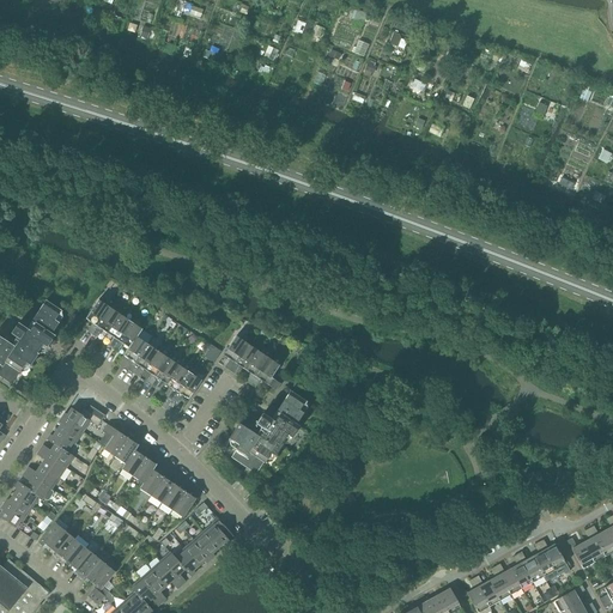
[(175,14),(181,17),(184,5),(180,2),(175,14)]
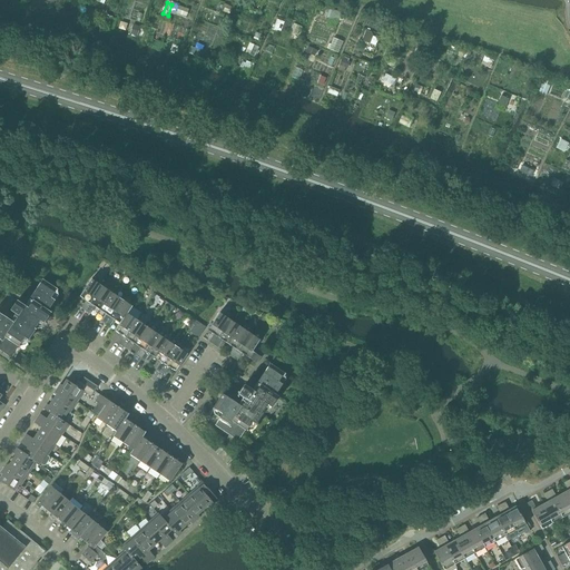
[(187,17),(189,10),(178,6),(176,13),(187,17)]
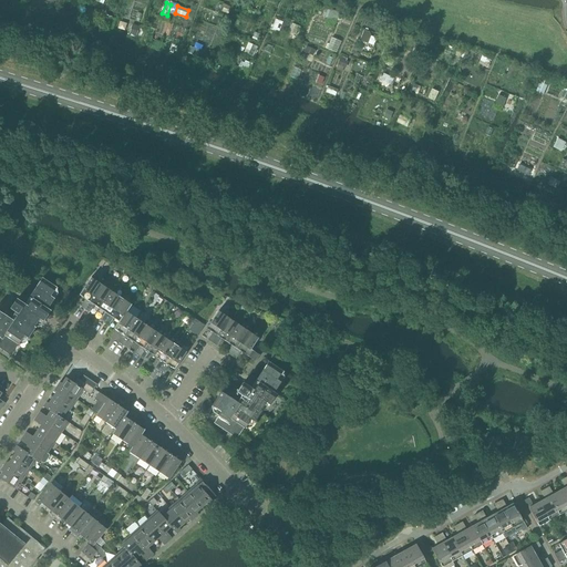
[(338,21),(341,12),(331,9),(328,19),(338,21)]
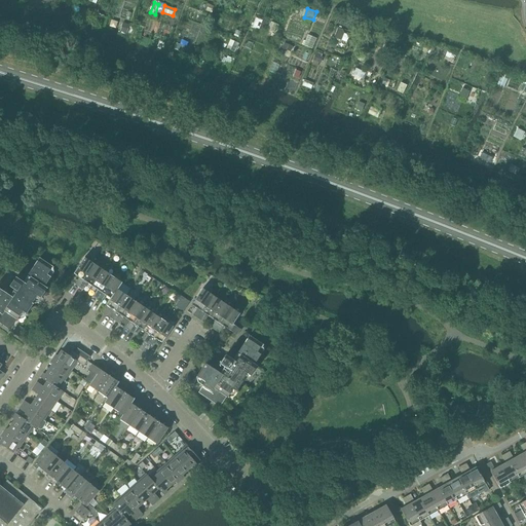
[(256,15),(253,25),(259,27),(263,19),(256,15)]
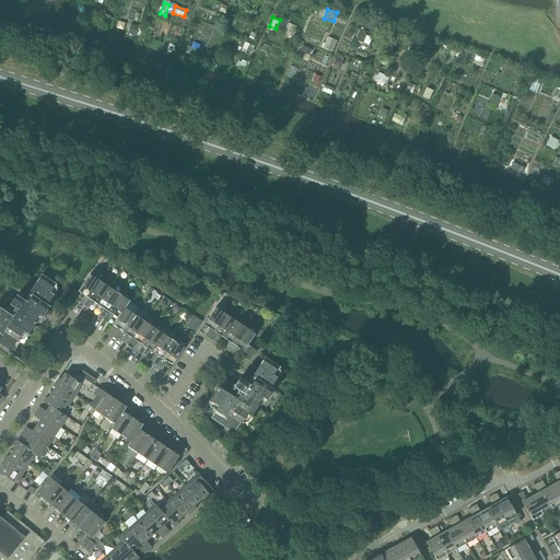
[(289,21),(286,28),(292,32),(295,23),(289,21)]
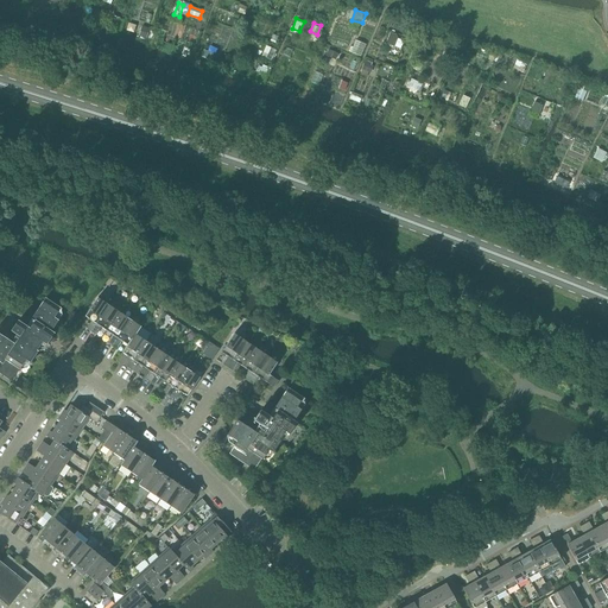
[(139,36),(146,38),(150,29),(143,26),(139,36)]
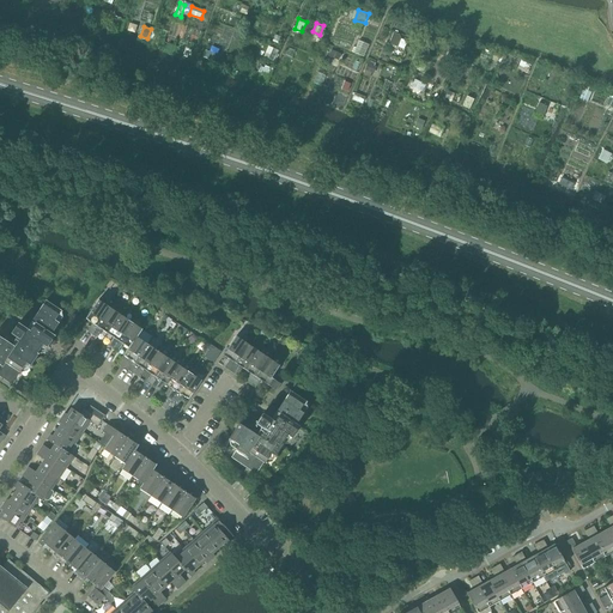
[(401,38),(400,35),(394,32),(389,44),(398,47),(401,38)]
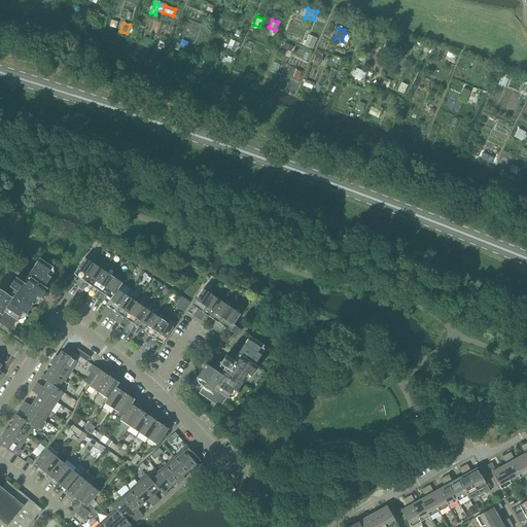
[(314,48),(318,38),(309,35),(305,45),(314,48)]
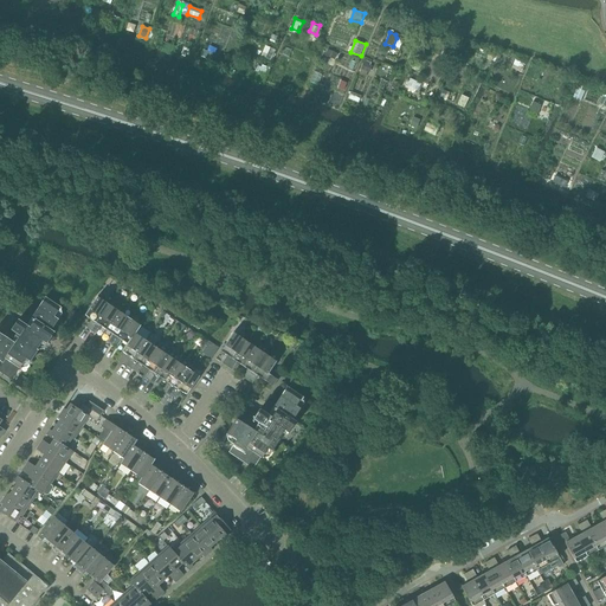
[(260,56),(270,60),(275,50),(265,46),(260,56)]
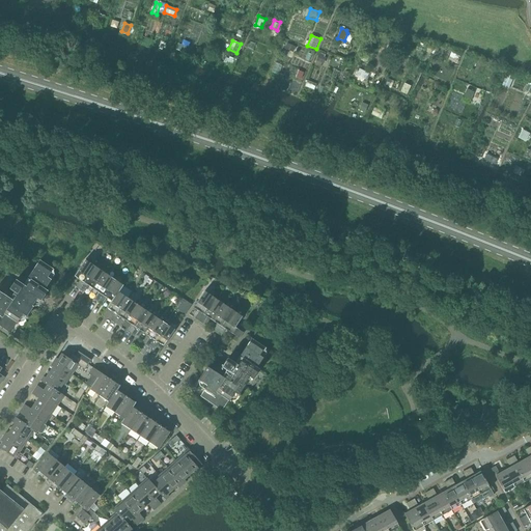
[(187,54),(189,48),(178,44),(176,50),(187,54)]
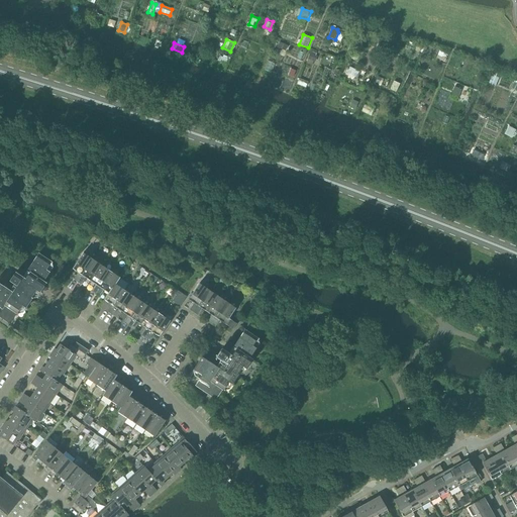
[(286,50),(288,45),(280,42),(278,47),(286,50)]
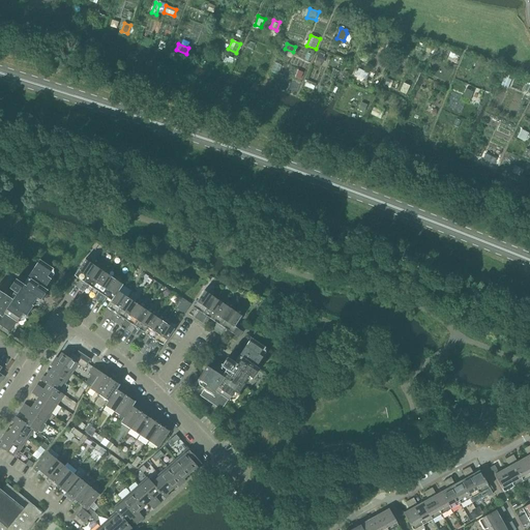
[(316,60),(322,63),(325,55),(319,53),(316,60)]
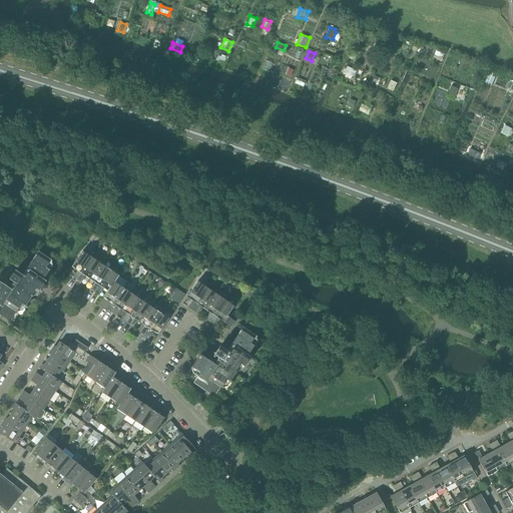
[(227,59),(217,55),(212,67),(223,71),(227,59)]
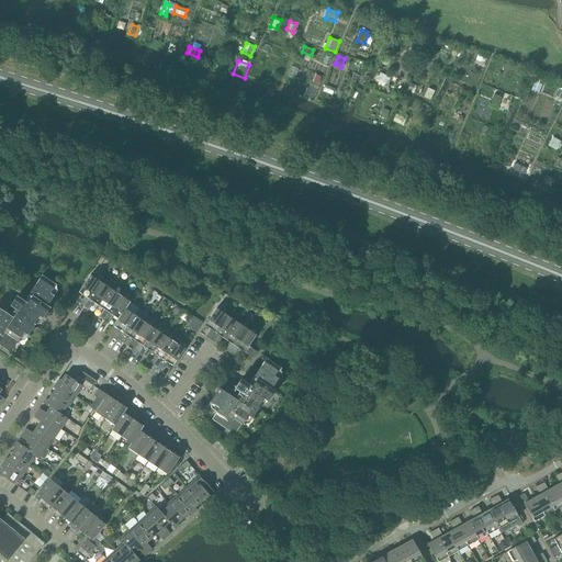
[(389,77),(381,72),(377,81),(384,86),(389,77)]
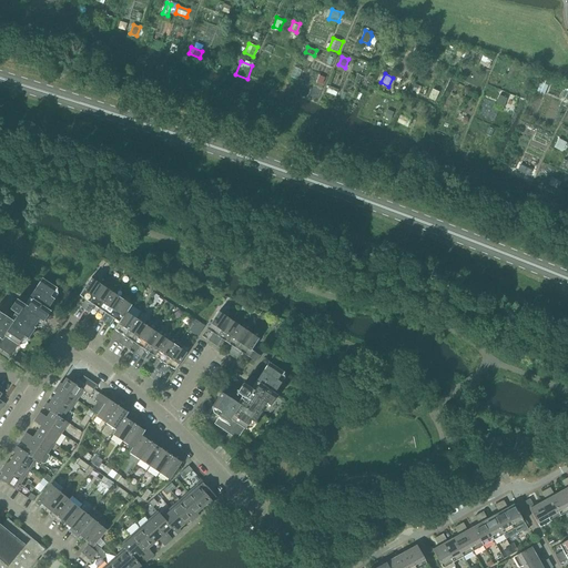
[(536,93),(544,97),(549,82),(543,79),(536,93)]
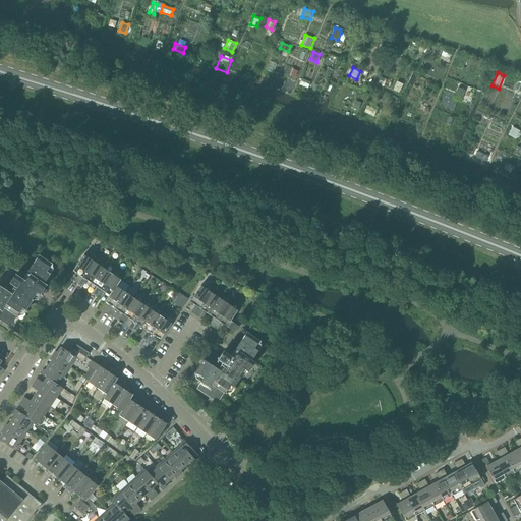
[(382,76),(379,83),(387,87),(389,80),(382,76)]
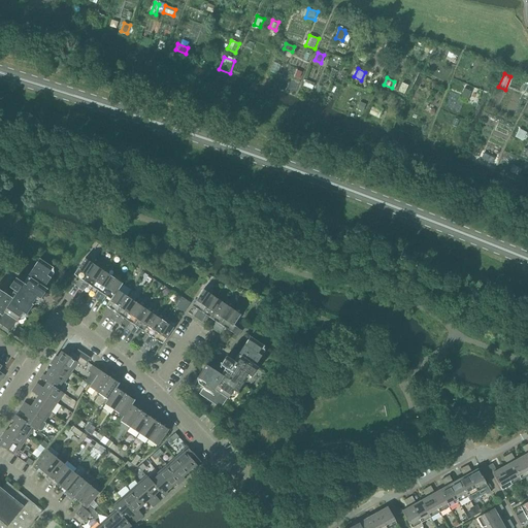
[(399,91),(404,94),(407,87),(402,84),(399,91)]
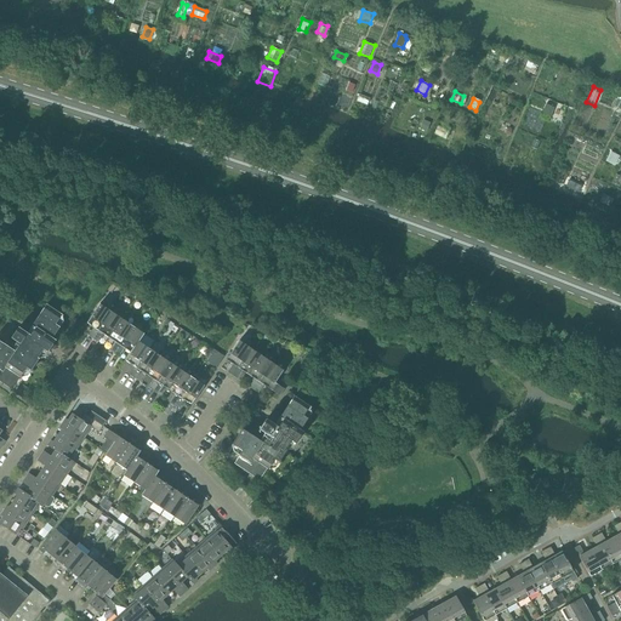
[(548,102),(543,110),(552,114),(556,106),(548,102)]
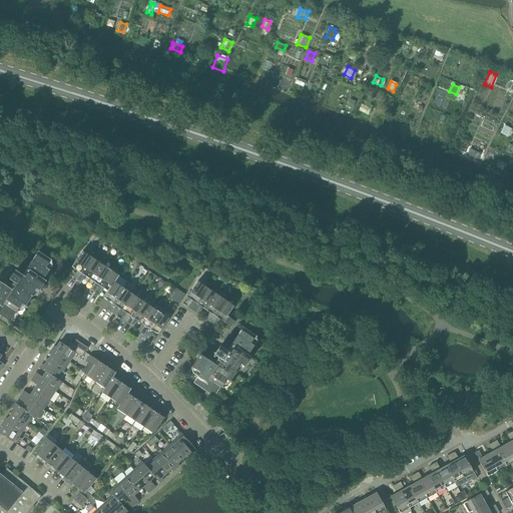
[(351,99),(348,106),(353,109),(356,101),(351,99)]
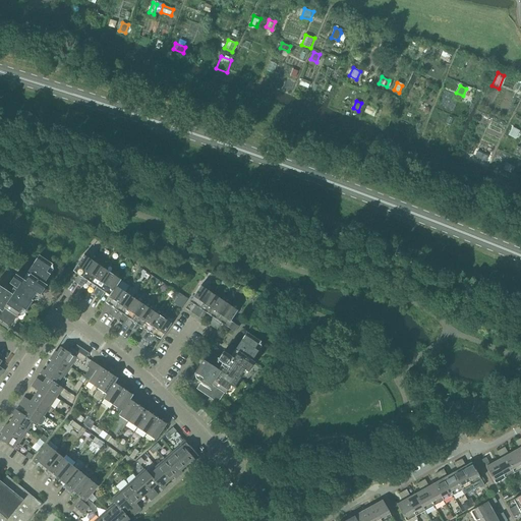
[(368,104),(365,111),(370,113),(374,115),(378,108),(368,104)]
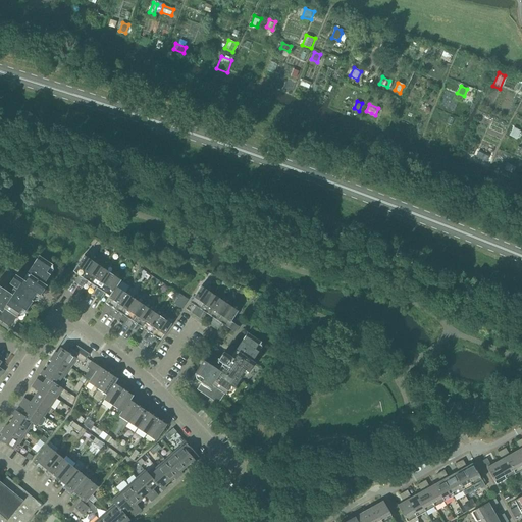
[(510,136),(517,139),(521,131),(514,127),(510,136)]
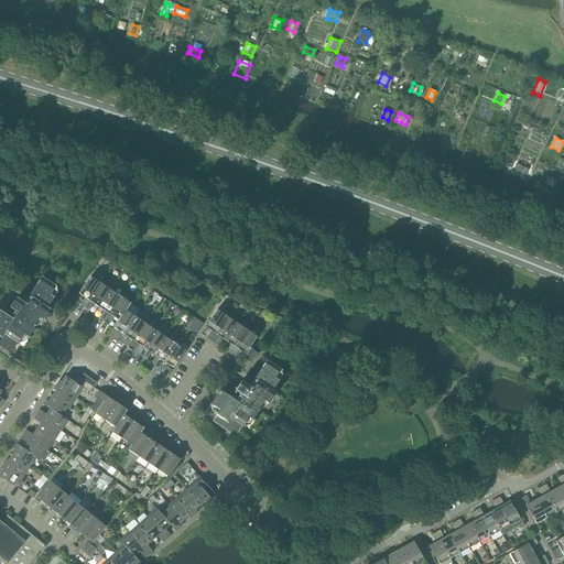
[(548,176),(545,183),(553,186),(556,181),(548,176)]
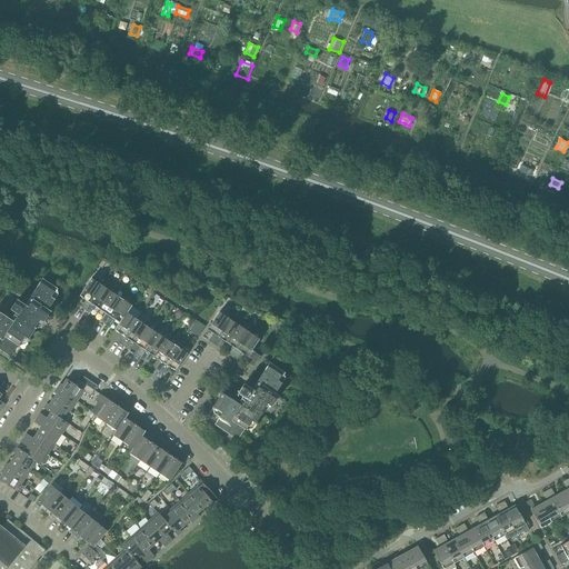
[(81,307),(86,310),(102,286),(92,278),(80,296),(86,300),(81,307)]
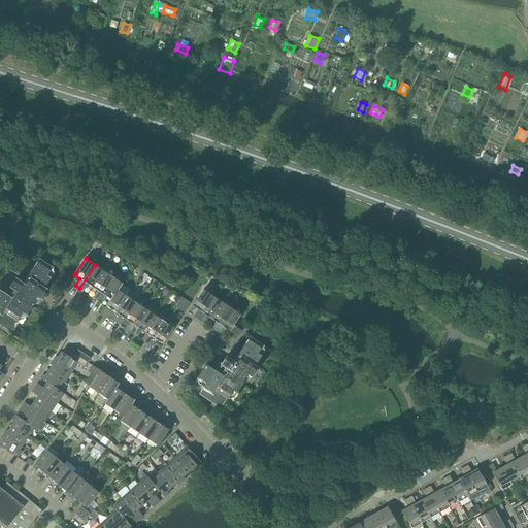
[(0,323),(10,330),(17,321),(19,322),(20,321),(18,320),(23,312),(27,315),(33,305),(32,304),(37,297),(41,299),(47,289),(44,288),(51,278),(47,275),(53,268),(54,269),(54,268),(40,259),(28,276),(31,278),(27,285),(17,278),(9,288),(13,290),(9,296),(0,289),(0,323)]
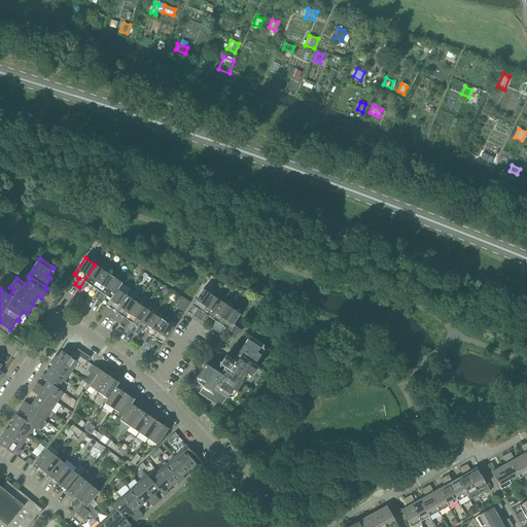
[(88,283),(93,286),(104,271),(95,265),(79,287),(83,289),(88,283)]
